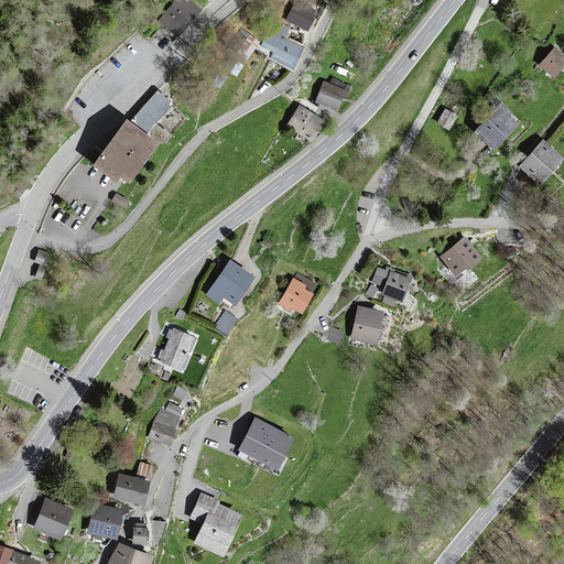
[(186,0),(177,0),(161,20),(179,34),(198,10),(186,0)]
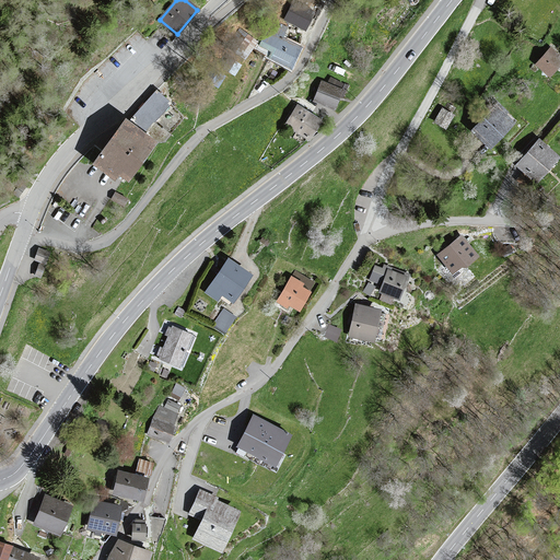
[(306,7),(294,0),(286,20),(306,28),(314,11),(306,8),(306,7)]
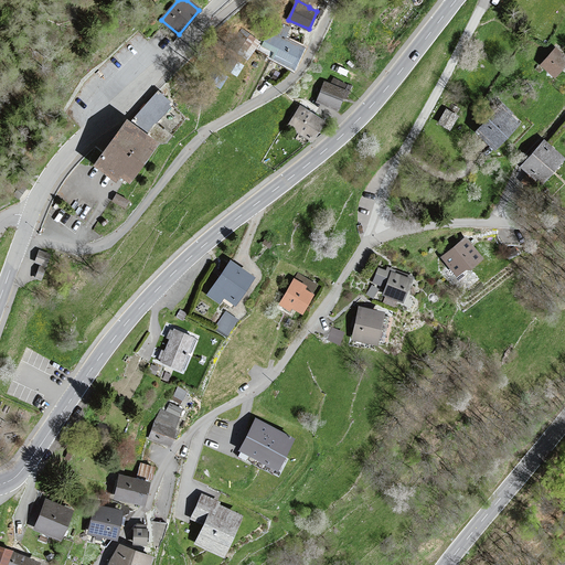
[(289,29),(280,24),(275,36),(269,33),(264,45),(269,49),(275,51),(273,57),(296,68),(305,50),(284,40),(289,29)]
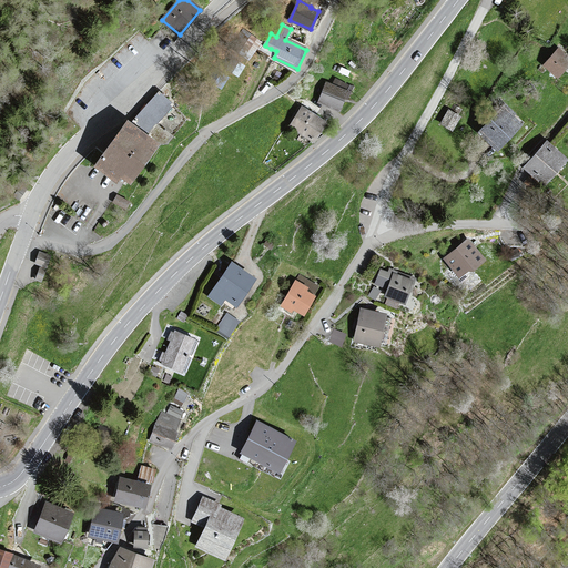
[(261,42),(243,30),(232,46),(250,59),(261,42)]
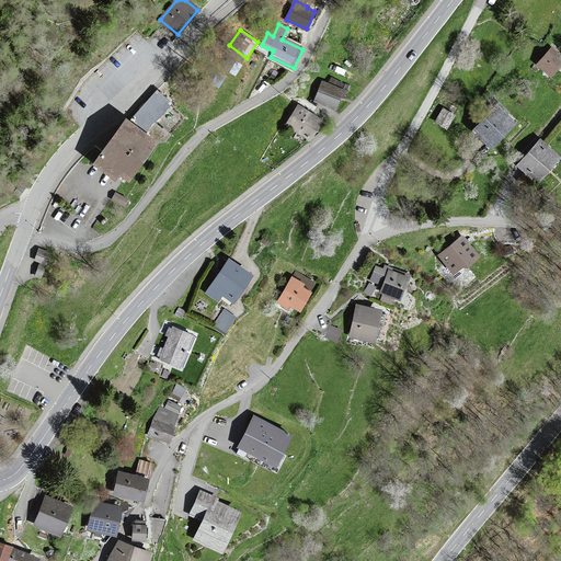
[(560,54),(553,47),(539,64),(551,75),(560,63),(560,54)]
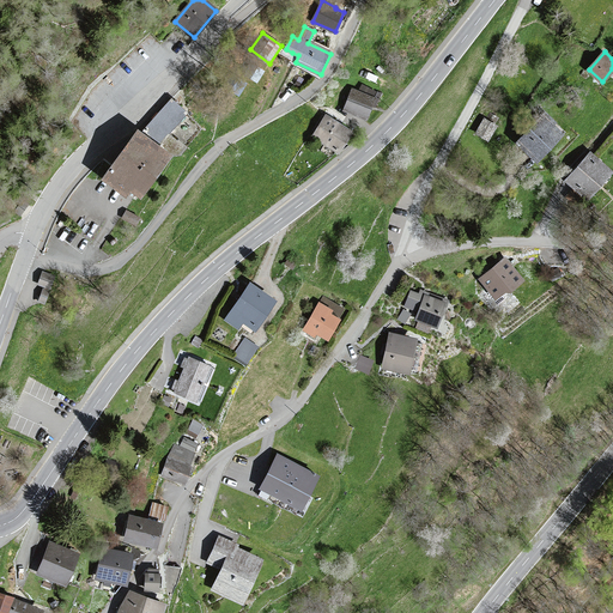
[(262,71),(252,65),(246,76),(258,82),(262,71)]
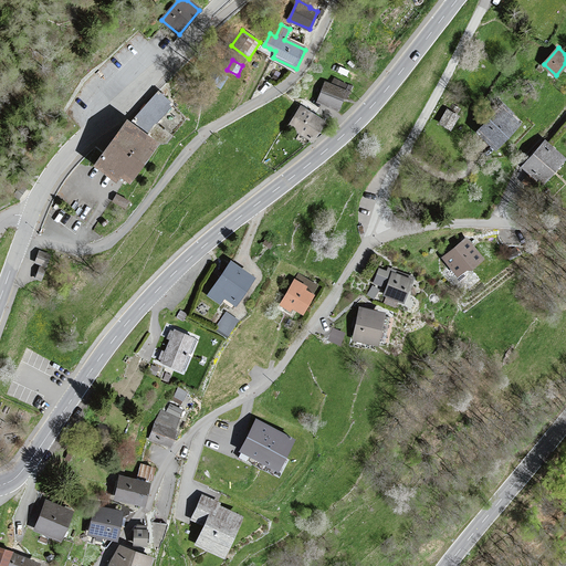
[(227,76),(217,71),(210,82),(220,87),(227,76)]
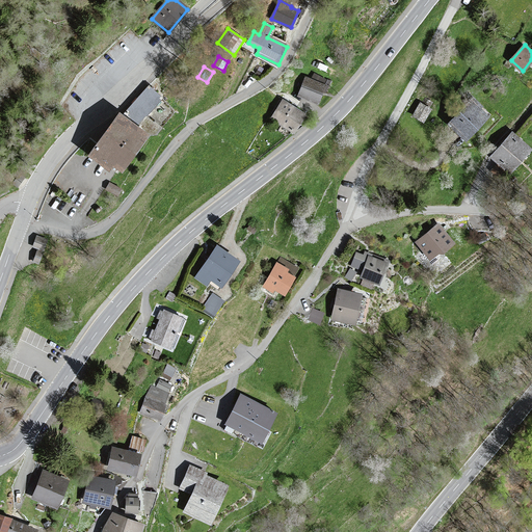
[(313,79),(307,77),(299,95),(308,99),(319,103),(324,90),(326,91),(330,81),(315,74),(313,79)]
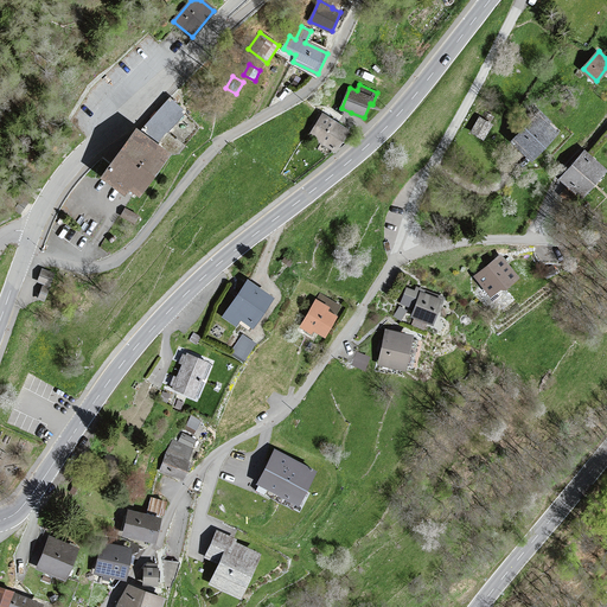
[(140,195),(170,154),(155,145),(185,112),(171,100),(140,133),(136,131),(103,178),(125,193),(129,186),(140,195)]
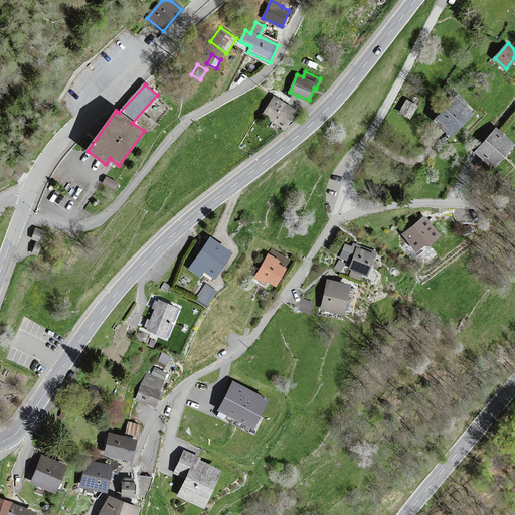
[(408,102),(407,101),(401,112),(410,117),(416,106),(414,105),(418,99),(412,96),(408,102)]
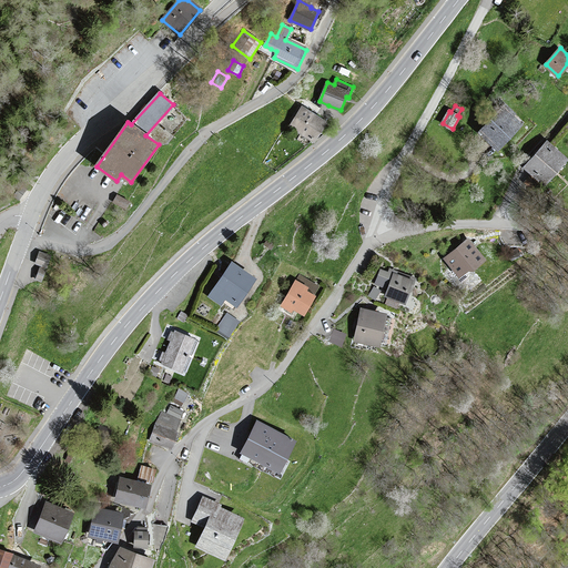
[(516,113),(506,105),(480,133),(498,150),(521,124),(513,117),(516,113)]
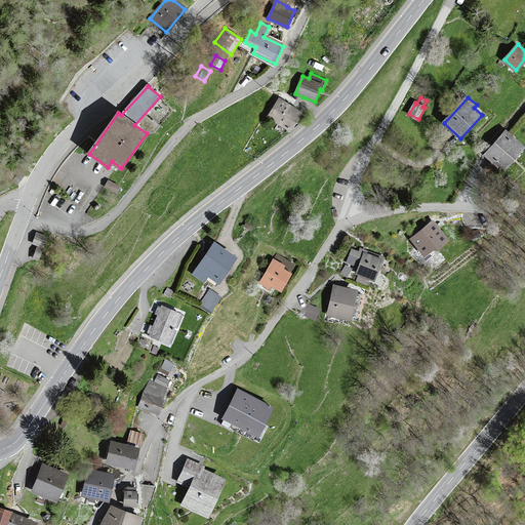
[(280,98),(268,116),(290,130),(301,113),(280,98)]
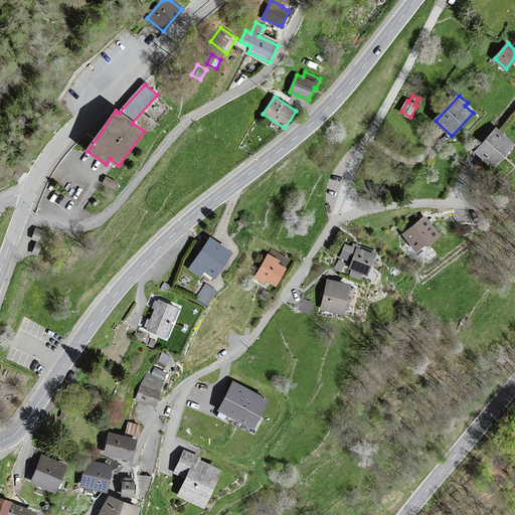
[(497,129),(476,151),(493,167),(514,145),(497,129)]
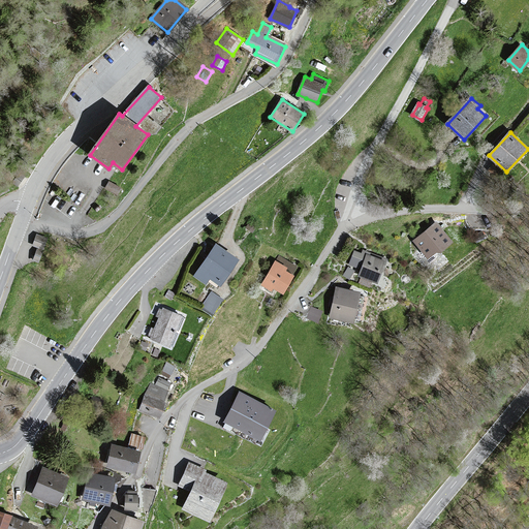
[(21,172),(12,182),(18,187),(26,176),(21,172)]
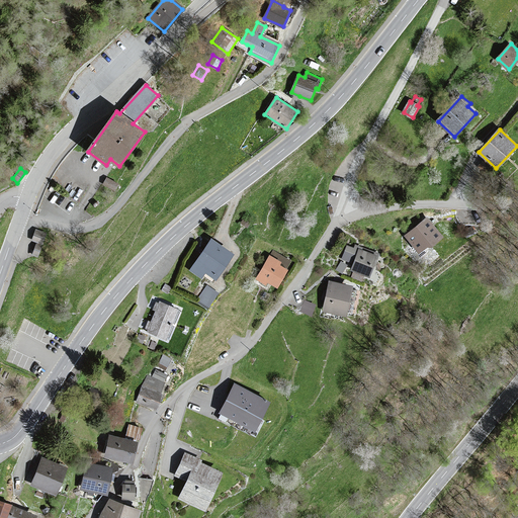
[(119,184),(107,177),(102,184),(115,192),(119,184)]
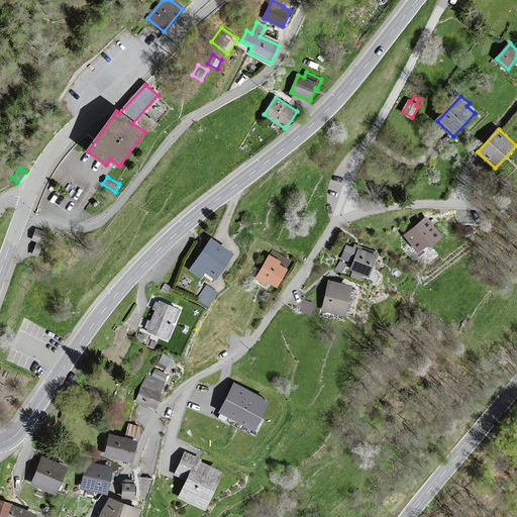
[(98,199),(92,203),(95,208),(101,204),(98,199)]
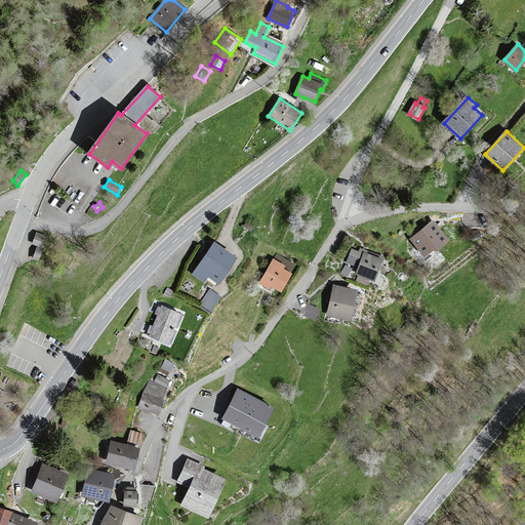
[(449,240),(433,221),(412,238),(426,254),(435,246),(438,249),(449,240)]
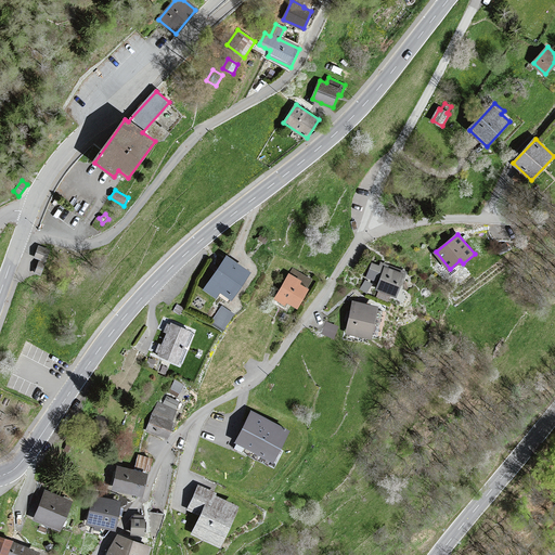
[(38,245),(34,258),(46,262),(51,249),(38,245)]
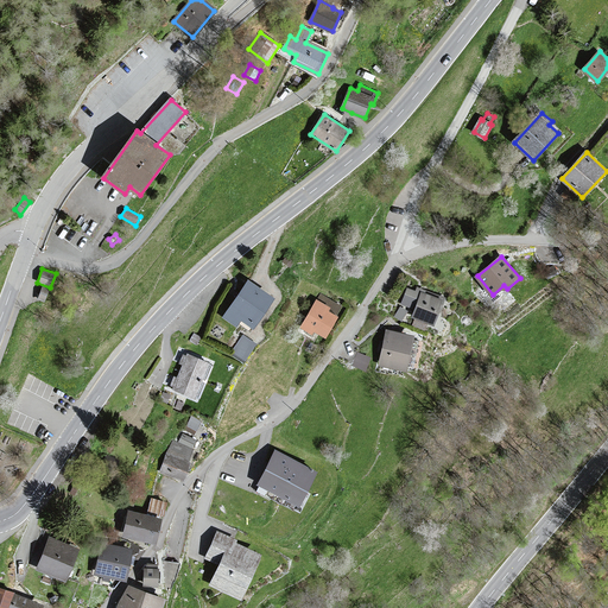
[(249,282),(223,317),(236,325),(242,317),(253,325),(272,299),(249,282)]
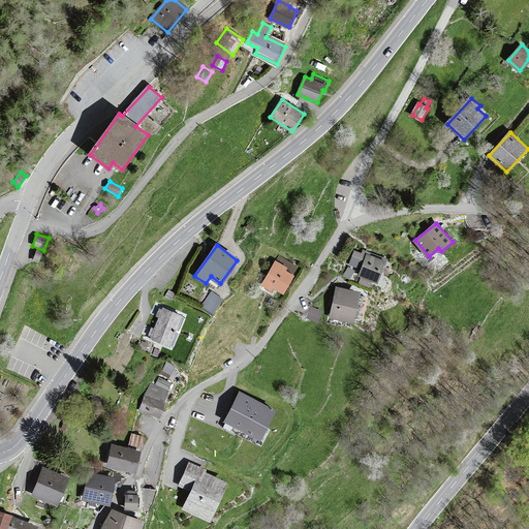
[(37,249),(33,260),(38,262),(43,251),(37,249)]
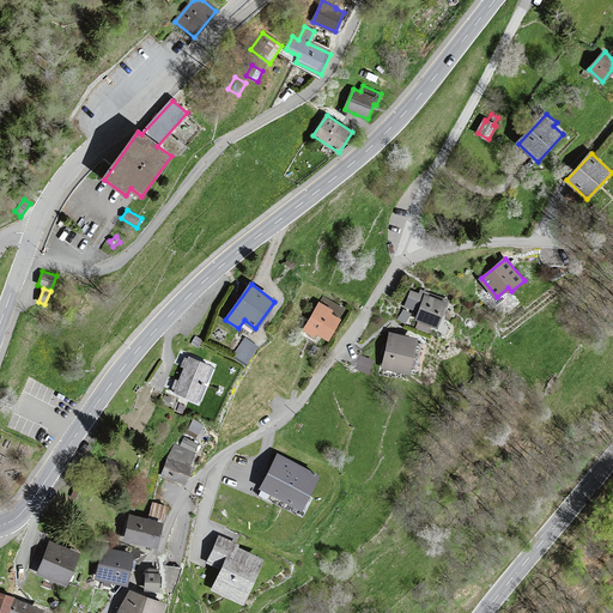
[(420,313),(417,320),(437,328),(449,301),(422,290),(419,295),(412,291),(405,307),(420,313)]
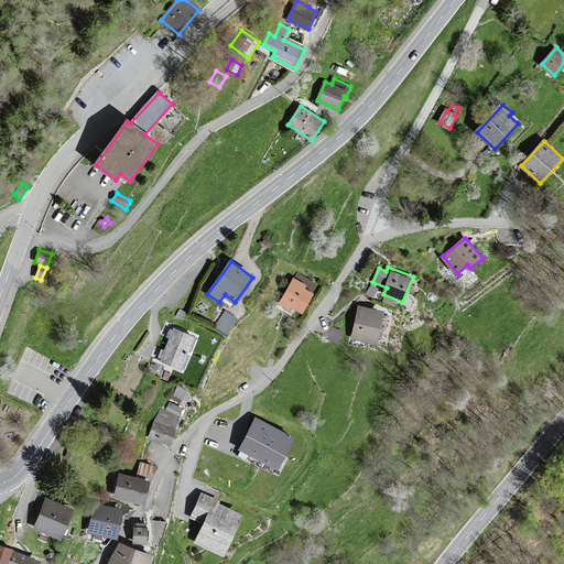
[(306,285),(294,278),(279,304),(290,310),(292,306),(302,313),(313,294),(304,289),(306,285)]
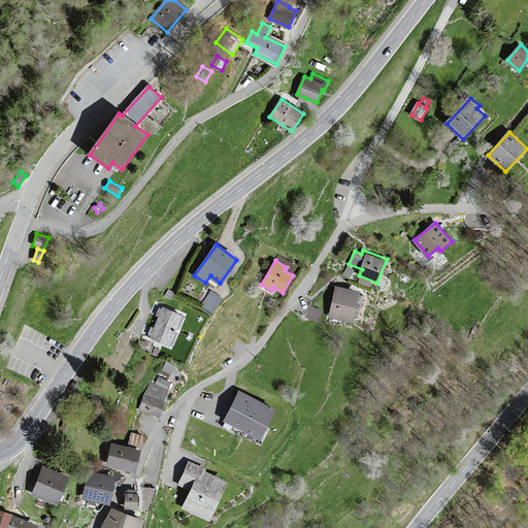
[(337,288),(331,317),(353,321),(359,292),(337,288)]
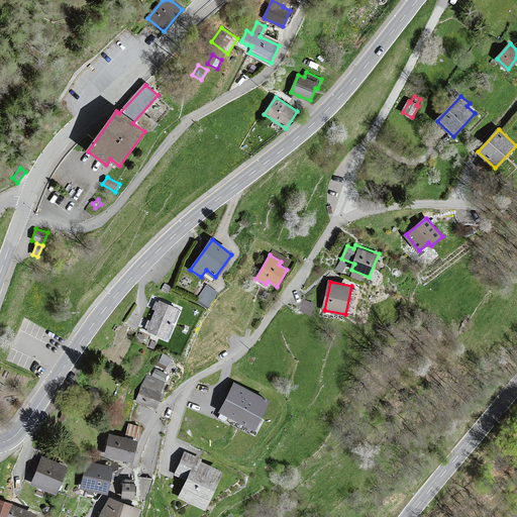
[(165,283),(161,290),(168,293),(171,287),(165,283)]
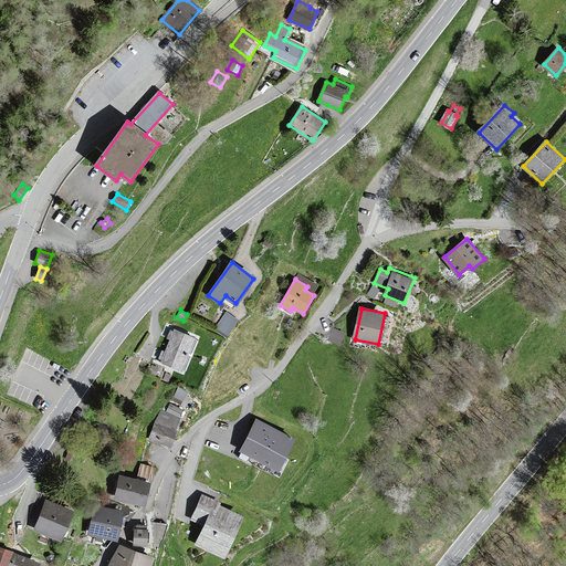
[(227,311),(213,329),(228,338),(240,321),(227,311)]
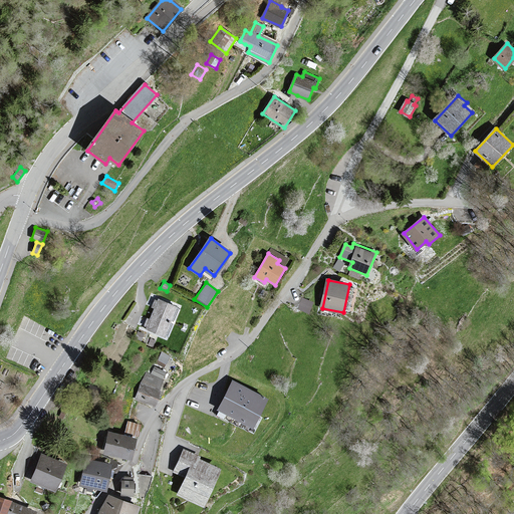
[(313,302),(303,298),(299,308),(309,312),(313,302)]
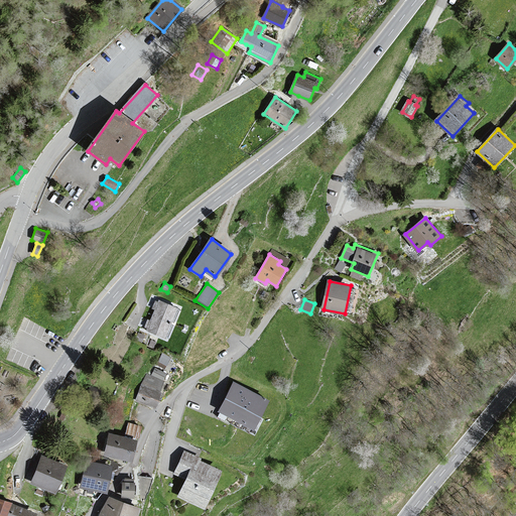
[(177,308),(159,300),(158,302),(155,301),(154,304),(152,308),(155,310),(151,321),(148,320),(146,325),(144,329),(165,338),(177,308)]
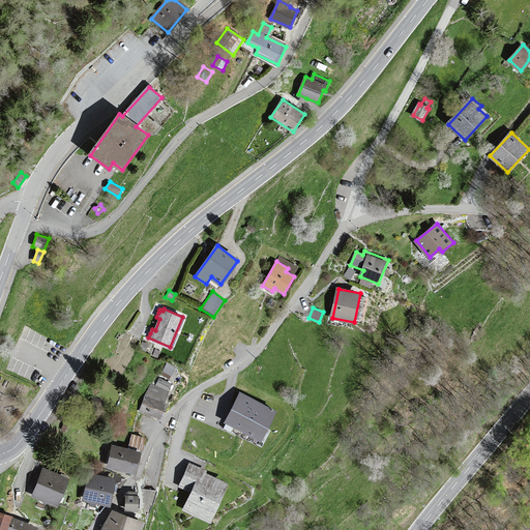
[(149,345),(143,342),(140,348),(147,351),(149,345)]
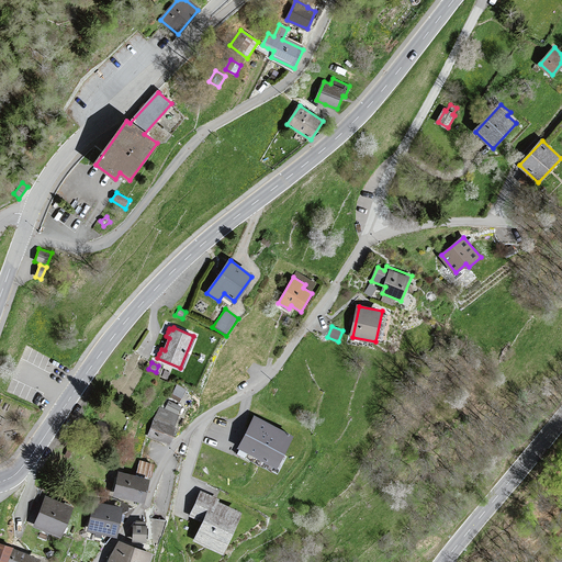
[(175,382),(168,393),(179,398),(184,389),(175,382)]
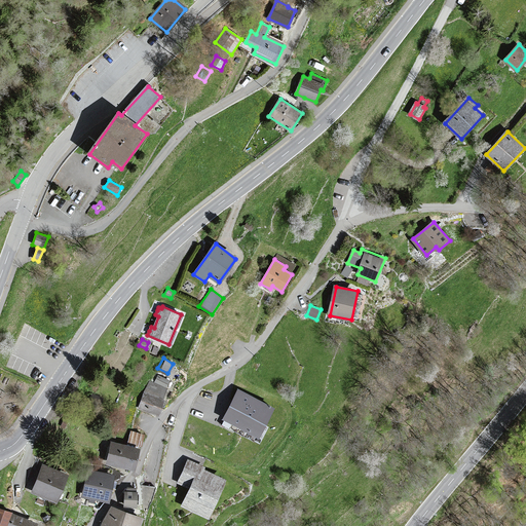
[(166,387),(170,379),(157,375),(154,383),(166,387)]
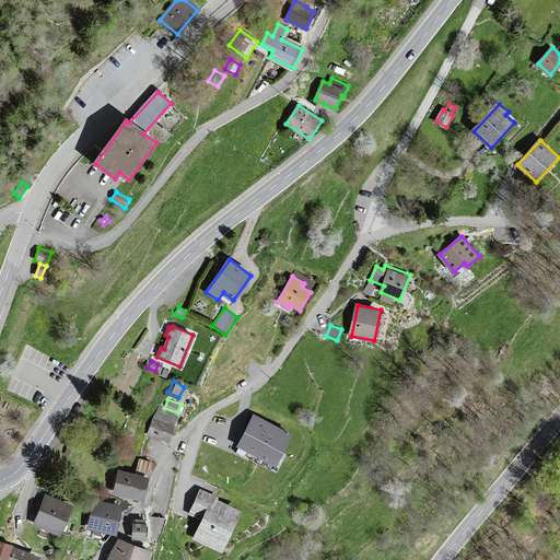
[(179,413),(177,412),(164,408),(159,406),(149,434),(168,442),(179,413)]
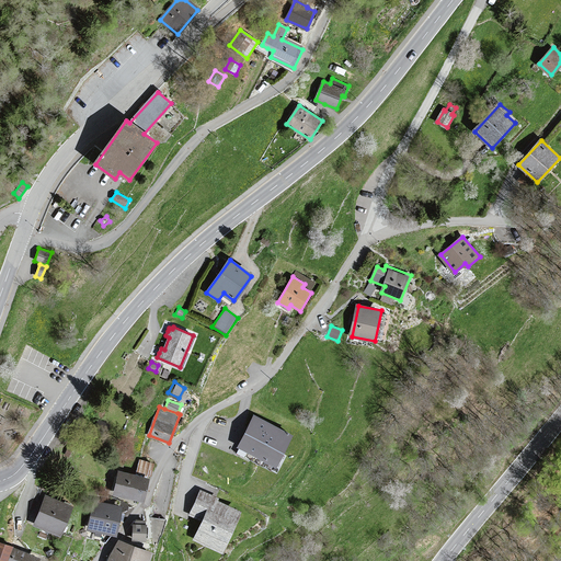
[(255,418),(240,447),(277,466),(292,437),(255,418)]
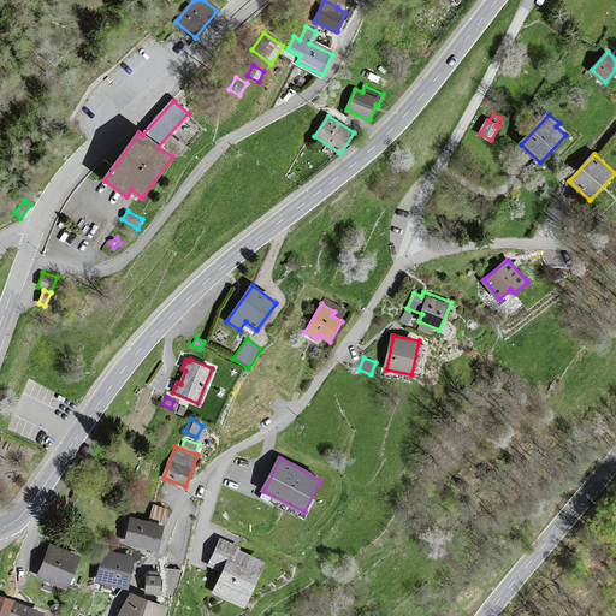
[(170,508),(154,504),(150,520),(166,523),(170,508)]
